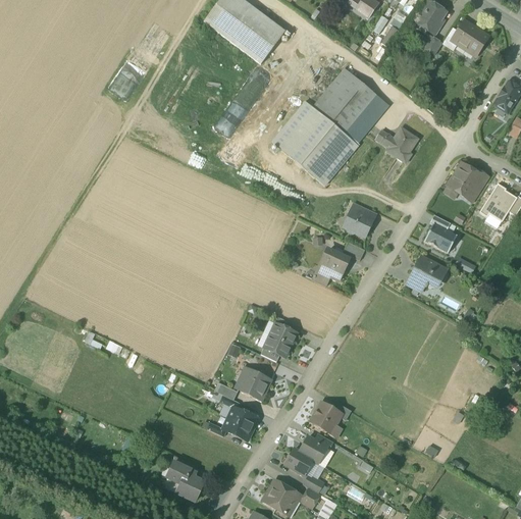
[(285,31),(245,0),(218,0),(204,20),(261,63),(285,31)]
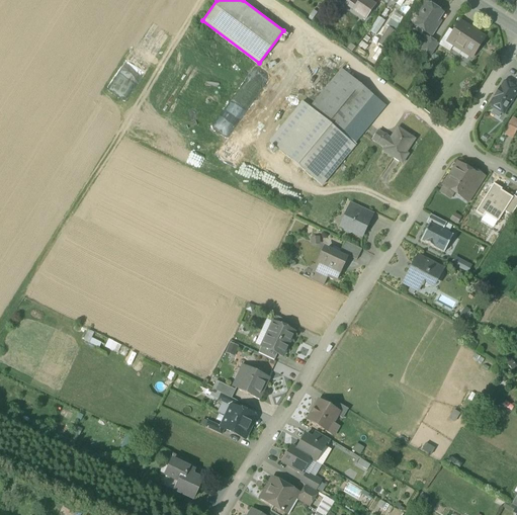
[(357,0),(353,7),(366,16),(375,3),(371,0),(357,0)]
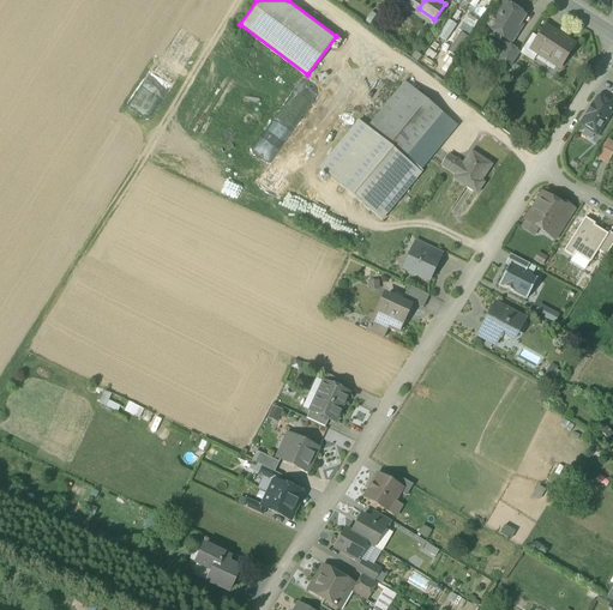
[(518,4),(512,0),(503,0),(497,10),(499,11),(493,20),(503,25),(499,31),(511,40),(517,30),(515,29),(526,12),(516,6),(518,4)]
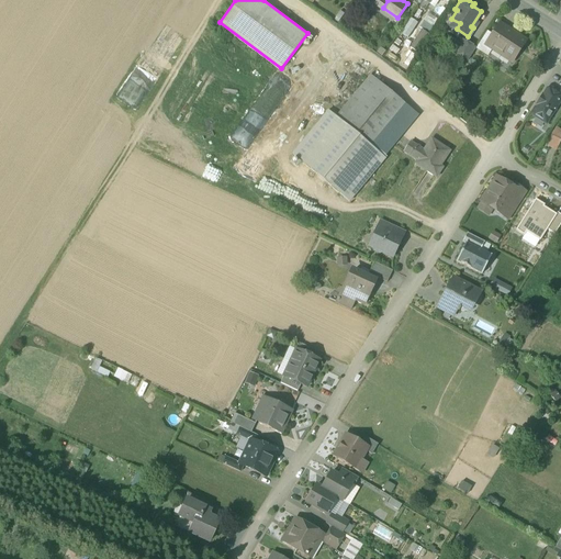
[(526,37),(501,21),(486,42),(513,59),(526,37)]
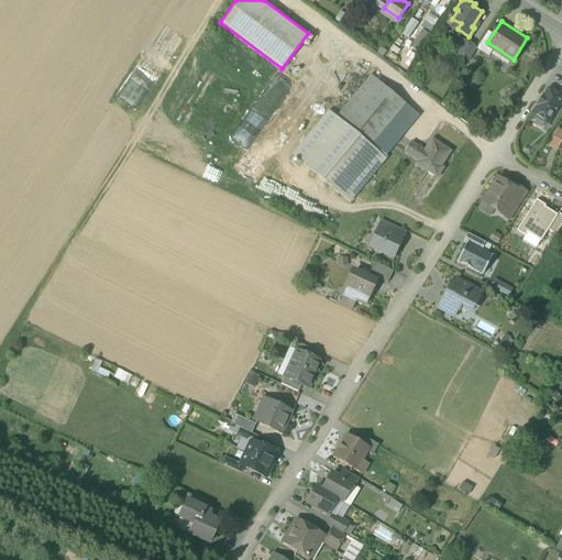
[(477,45),(464,37),(456,50),(470,57),(477,45)]
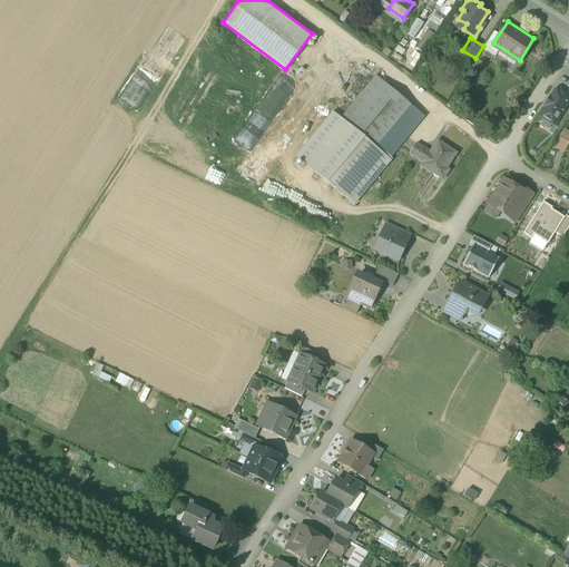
[(425,114),(375,74),(342,116),(391,156),(425,114)]
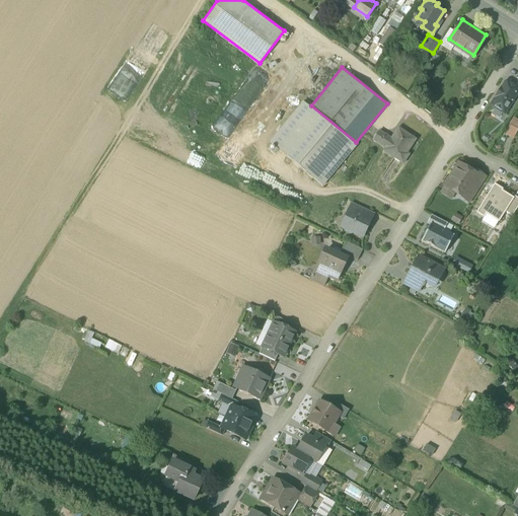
[(517,84),(509,79),(506,80),(502,87),(502,89),(500,93),(498,93),(493,100),(494,103),(505,111),(509,102),(512,102),(516,96),(515,93),(517,89),(517,84)]
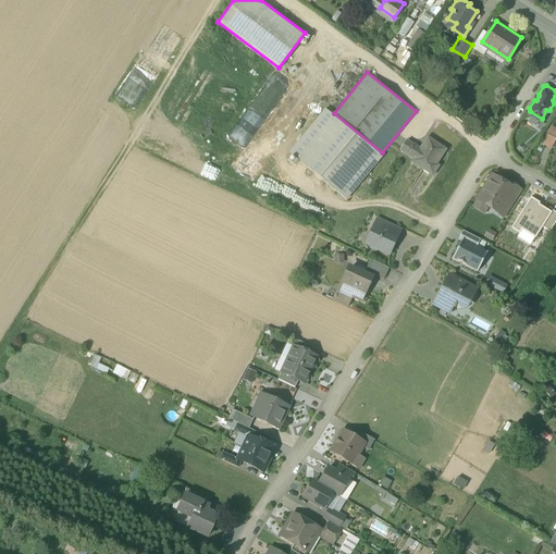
[(348,195),(382,152),(334,113),(326,108),(292,150),(348,195)]
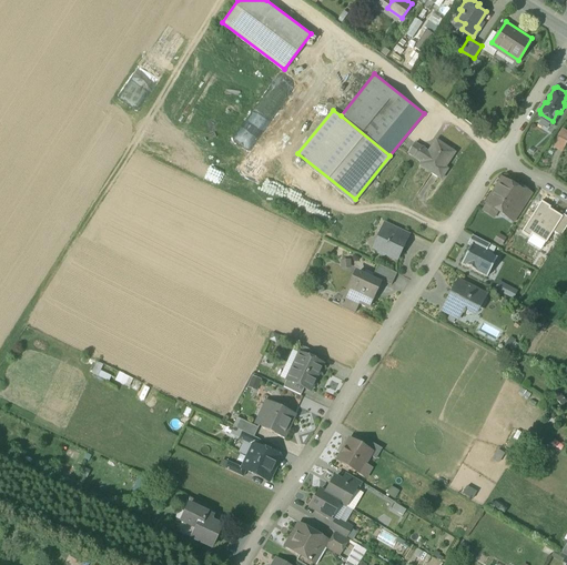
[(566,127),(563,124),(555,143),(564,148),(566,141),(566,127)]
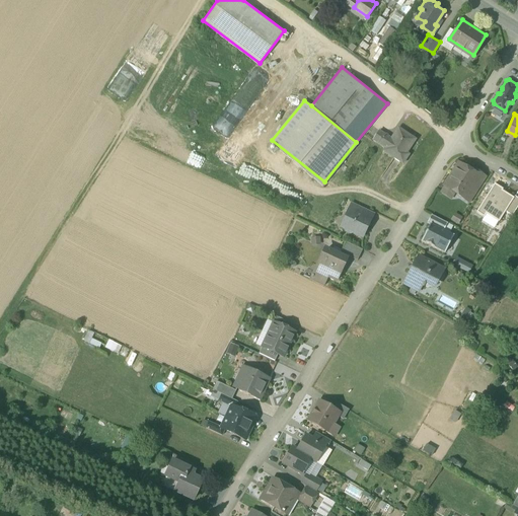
[(398,126),(391,137),(379,129),(373,137),(386,145),(384,148),(403,161),(410,152),(407,151),(416,137),(398,126)]
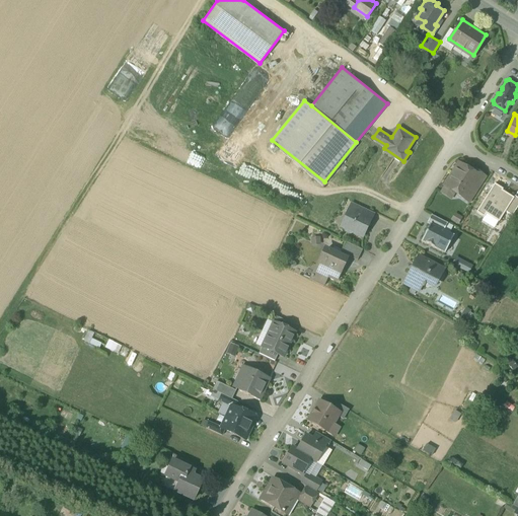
[(461,162),(458,163),(445,183),(462,195),(475,174),(465,167),(464,164),(461,162)]
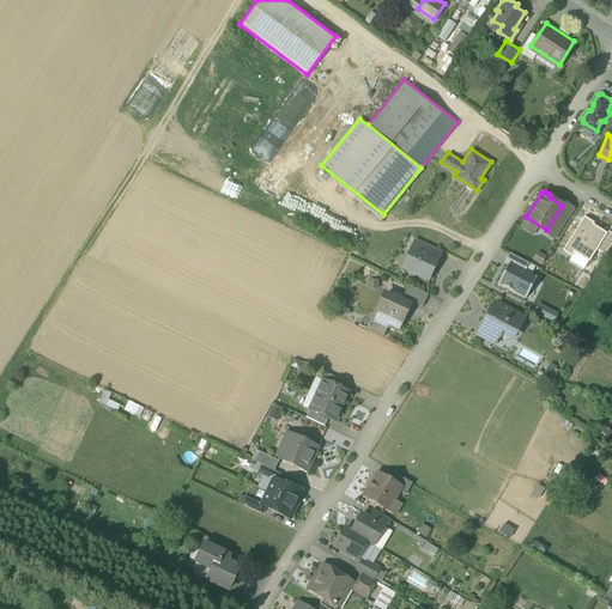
[(562,206),(546,230),(555,235),(570,211),(562,206)]
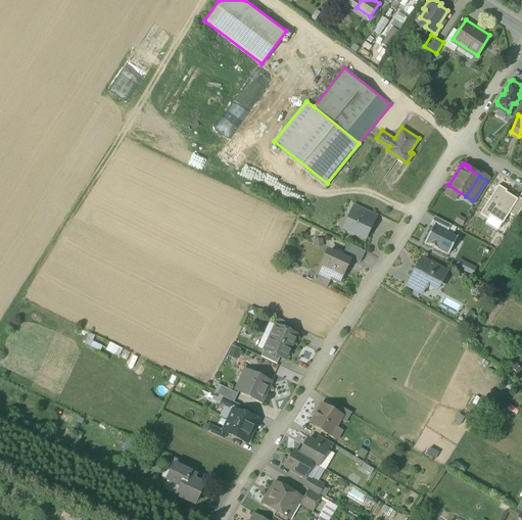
[(499,182),(480,211),(488,217),(490,214),(504,221),(510,210),(519,197),(507,190),(508,188),(499,182)]
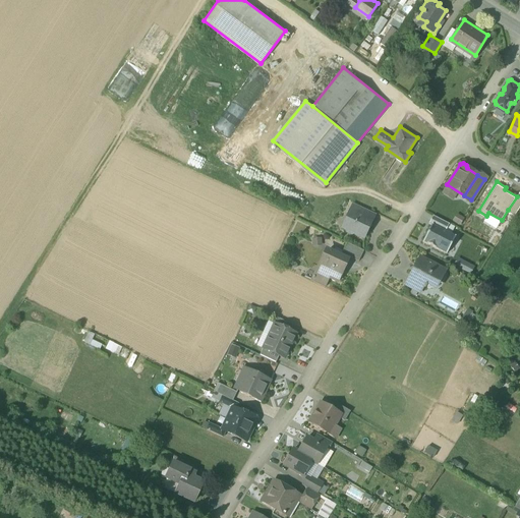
[(517,196),(508,210),(515,215),(519,206),(519,195),(518,194),(517,196)]
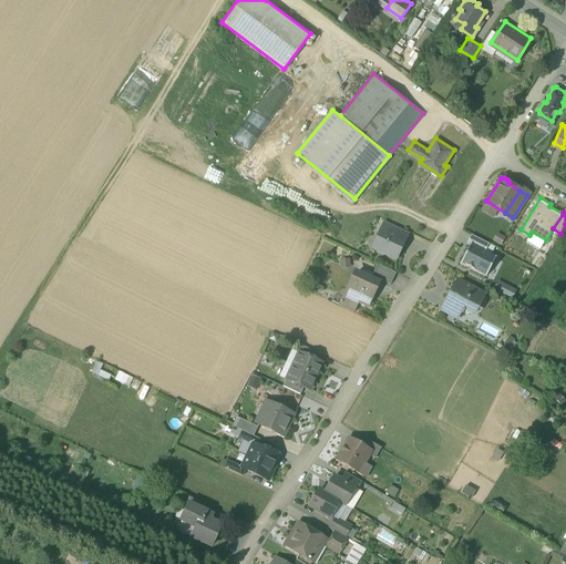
[(408,229),(386,219),(382,226),(404,237),(408,229)]
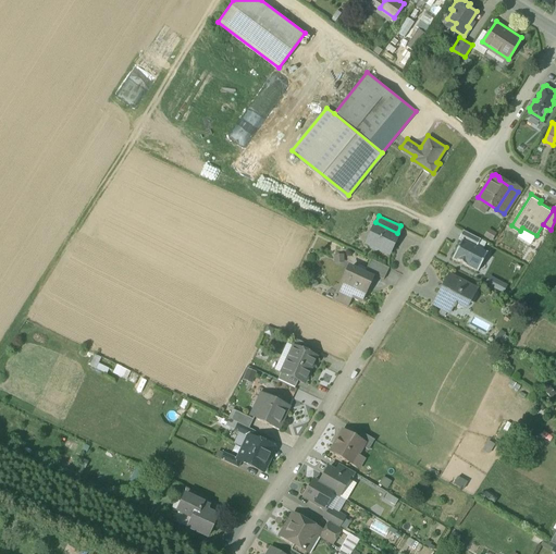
[(397,233),(375,222),(370,232),(374,234),(371,242),(372,245),(377,247),(380,246),(390,251),(395,239),(394,239),(397,233)]
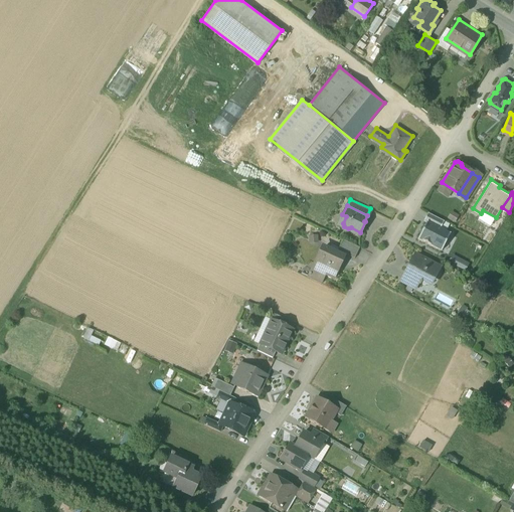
[(427,219),(441,226),(445,219),(429,211),(424,218),(427,219)]
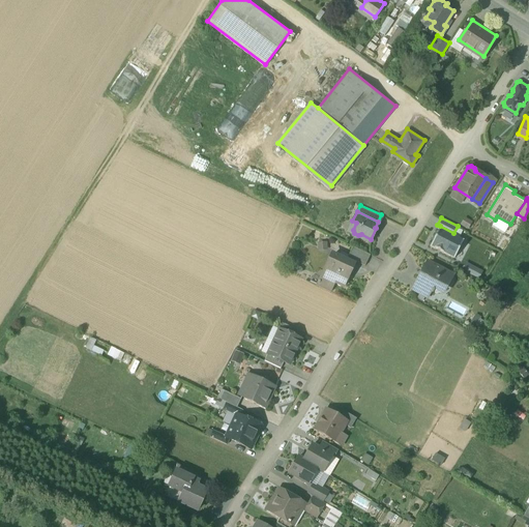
[(456,256),(464,238),(453,233),(440,226),(432,243),(456,256)]
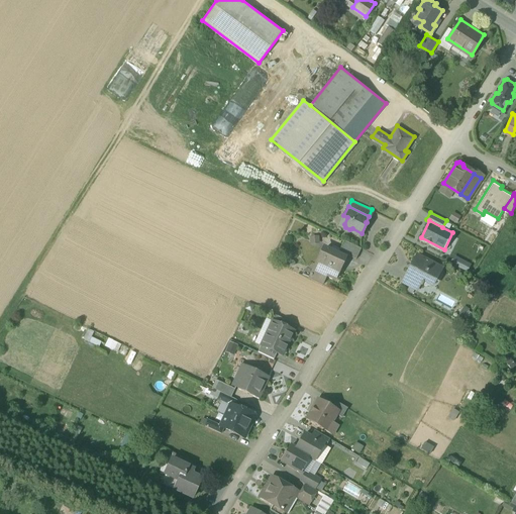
[(362,246),(345,238),(339,250),(346,254),(347,252),(356,257),(362,246)]
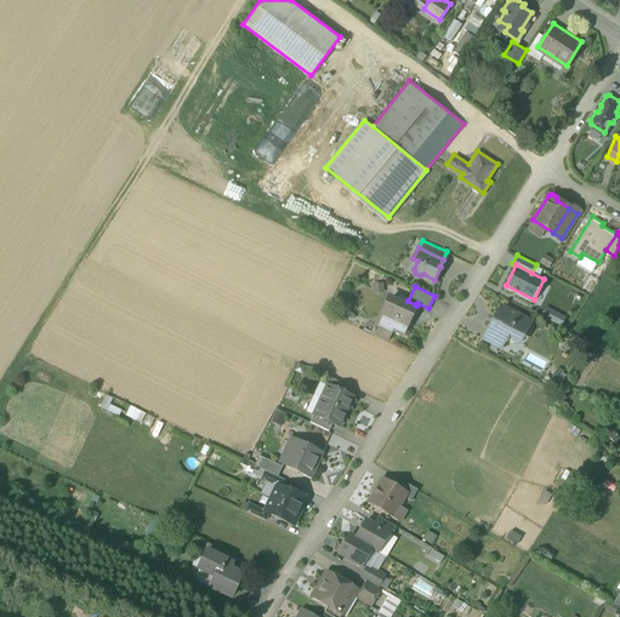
[(408,301),(392,293),(379,321),(393,329),(403,333),(416,306),(408,301)]
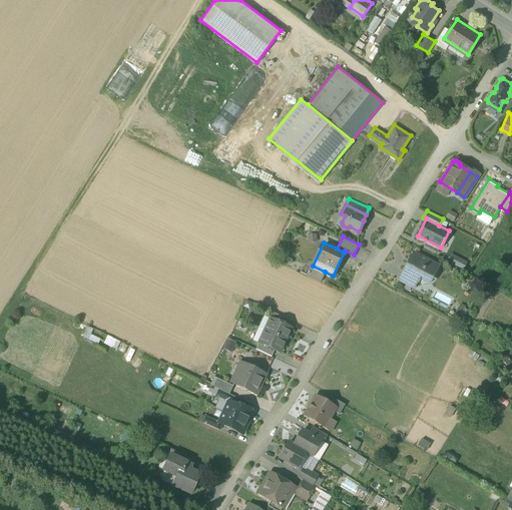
[(439,264),(416,250),(408,265),(407,265),(405,268),(418,275),(416,280),(419,281),(422,274),(431,279),(439,264)]
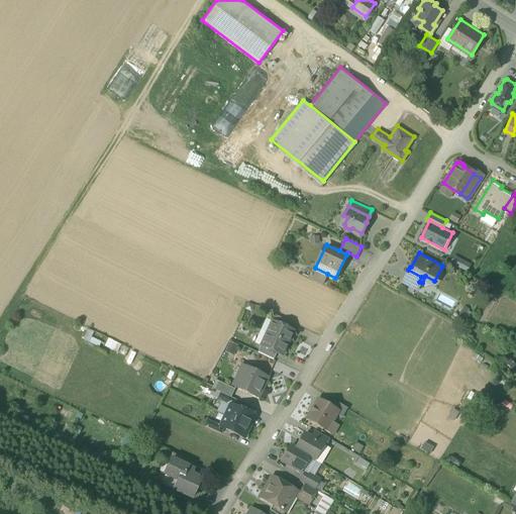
[(315,268),(313,267),(309,275),(323,282),(327,274),(315,268)]
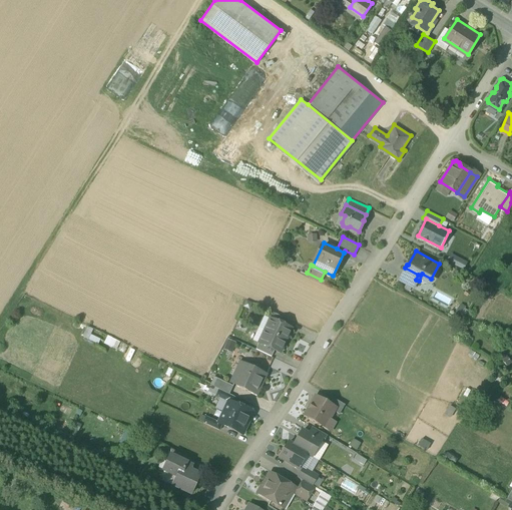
[(418,275),(405,268),(400,278),(413,285),(416,280),(418,275)]
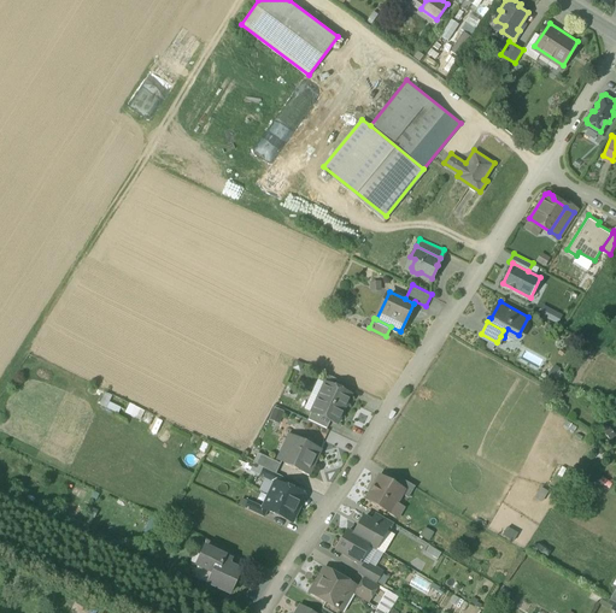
[(348,381),(329,372),(326,379),(345,388),(348,381)]
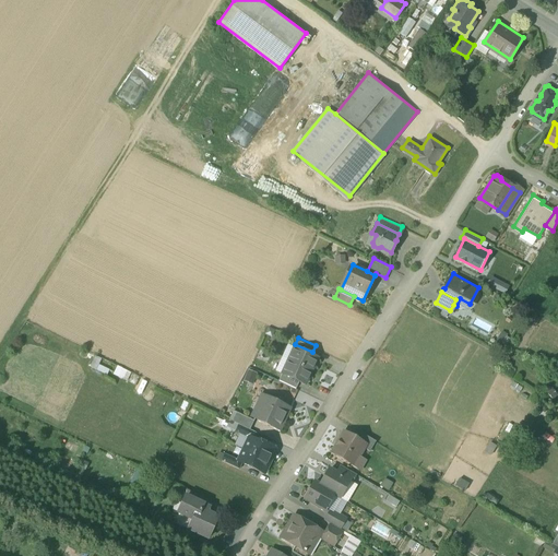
[(312,352),(295,344),(289,357),(312,368),(319,355),(312,352)]
